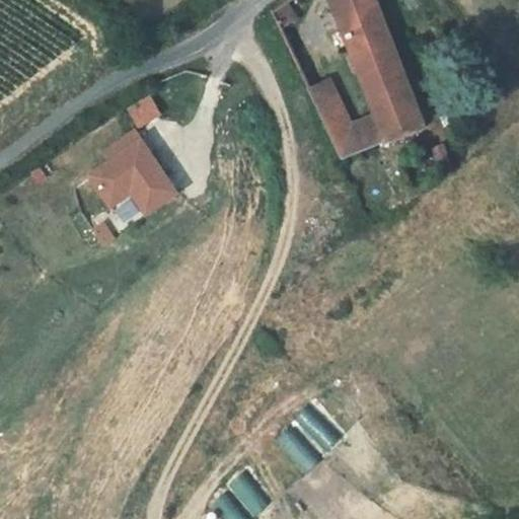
[(386,141),(425,129),(375,0),(335,0),(331,1),(332,2),(377,118),(386,141)]
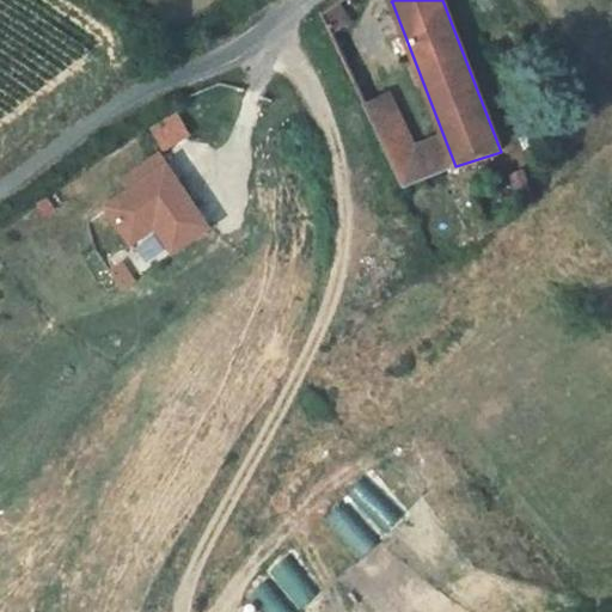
[(422,178),(411,153),(386,99),(366,110),(403,184),(422,178)]
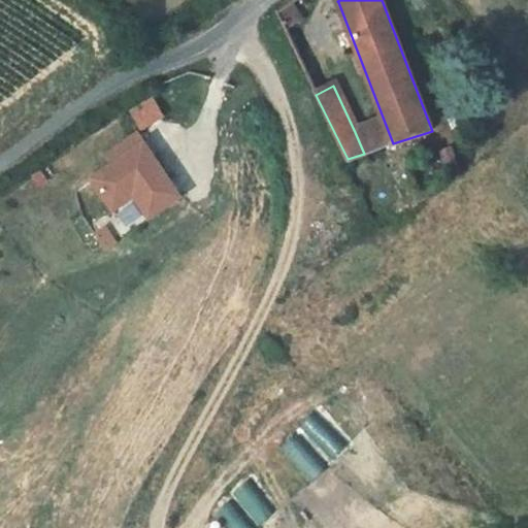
[(138,131),(164,118),(153,96),(127,109),(138,131)]
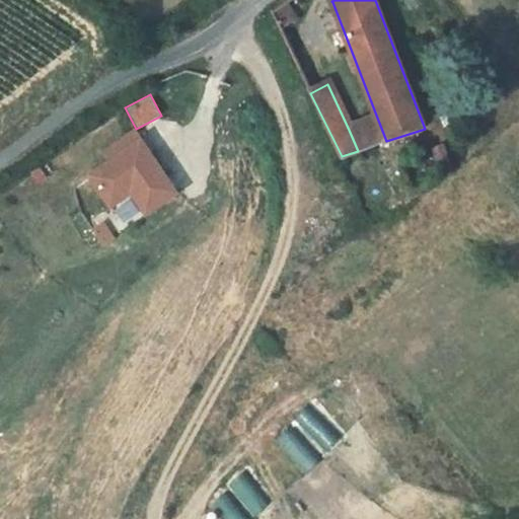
[(382,143),(386,141),(377,118),(349,130),(358,151),(382,143)]
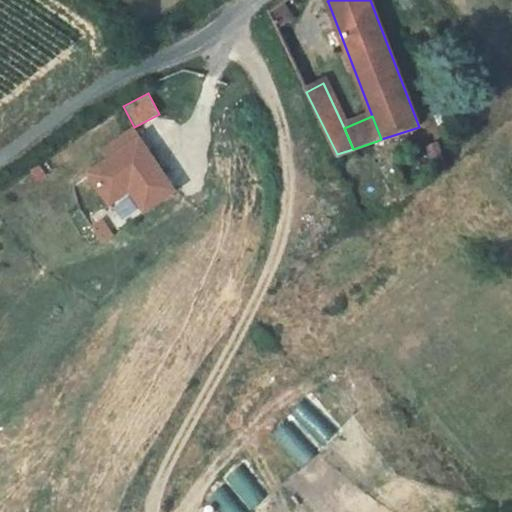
[(137,215),(174,191),(132,126),(97,149),(103,157),(81,171),(105,208),(125,195),(137,215)]
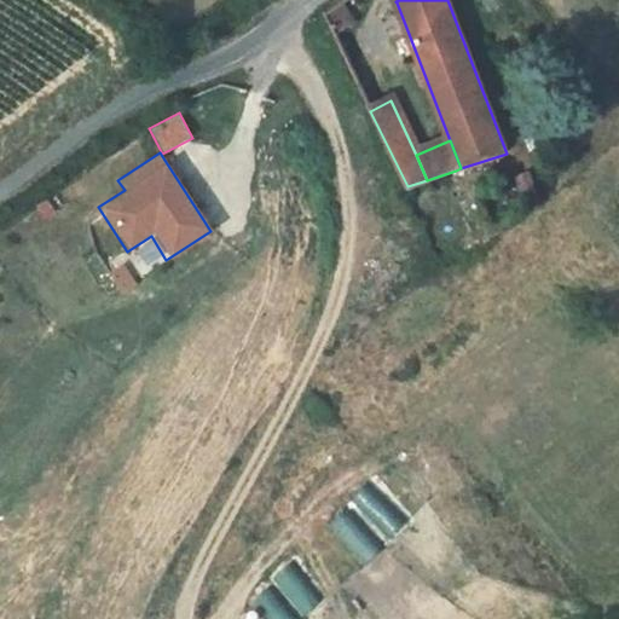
[(340,510),(336,531),(353,534),(358,514),(340,510)]
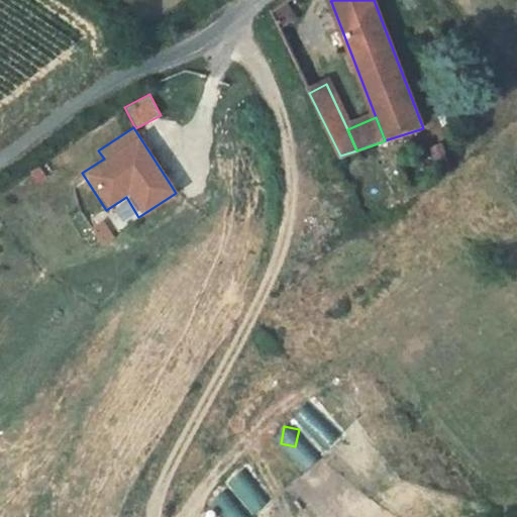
[(254,470),(211,491),(223,516),(247,516),(272,505),(254,470)]
